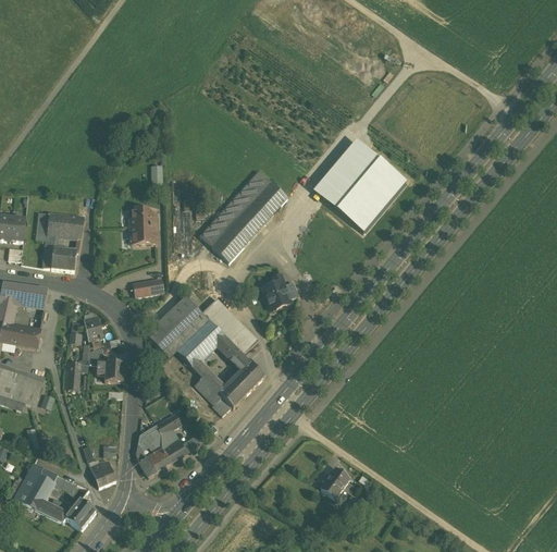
[(322,197),(364,146),(356,139),(313,189),(322,197)]
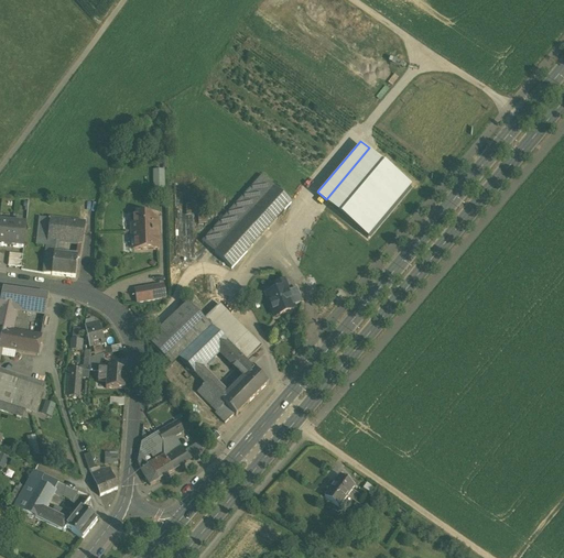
[(326,199),(368,233),(411,183),(369,148),(326,199)]
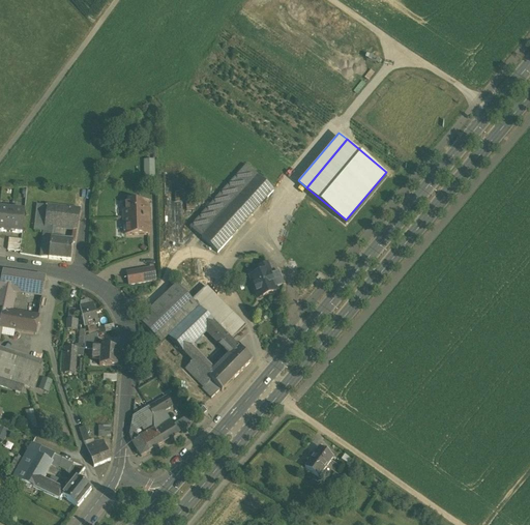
[(145,172),(155,172),(155,155),(145,154),(145,172)]
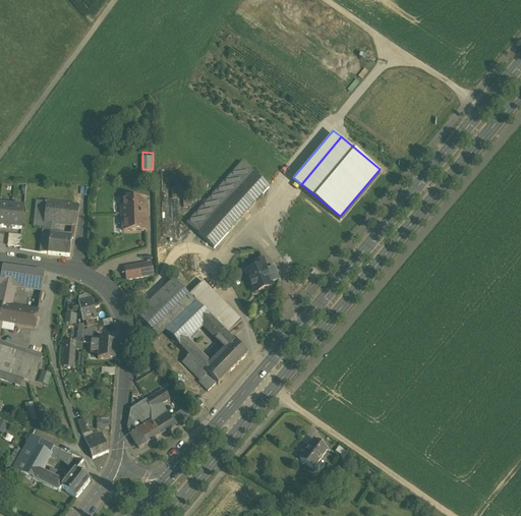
[(269,183),(241,159),(221,181),(233,192),(248,206),(269,183)]
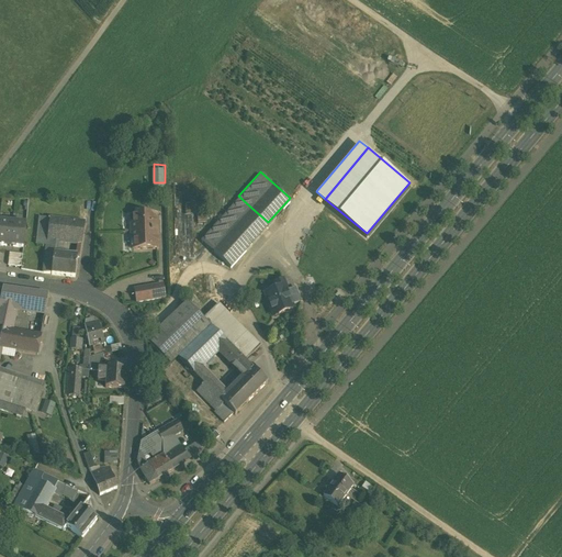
[(238,196),(201,237),(214,248),(229,232),(251,208),(238,196)]
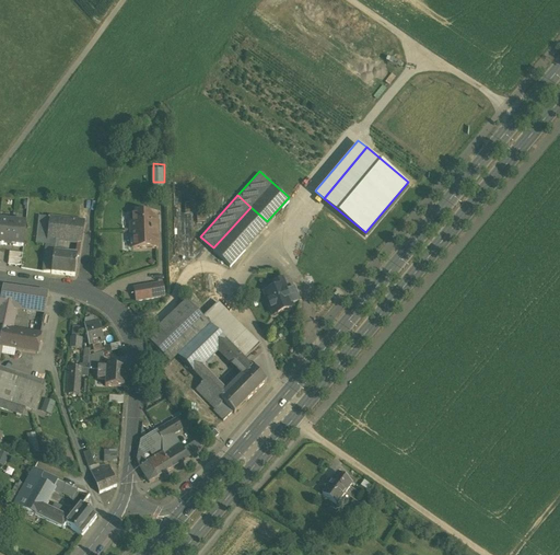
[(251,207),(229,231),(245,245),(267,221),(251,207)]
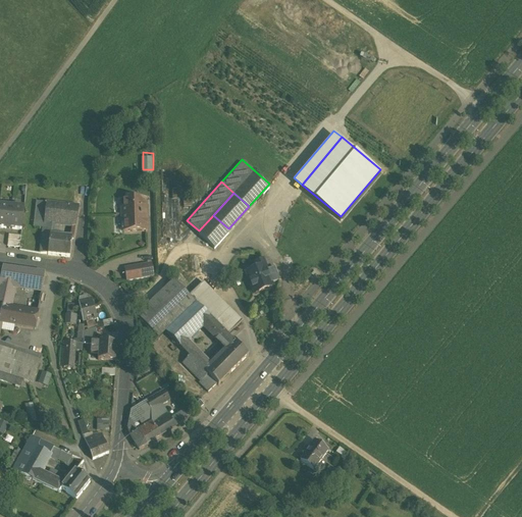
[(146,195),(123,196),(123,202),(121,204),(121,211),(146,210),(146,195)]
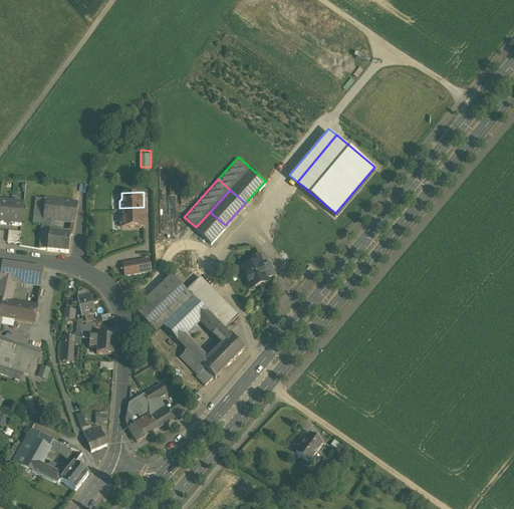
[(45,195),(36,194),(35,207),(43,208),(45,195)]
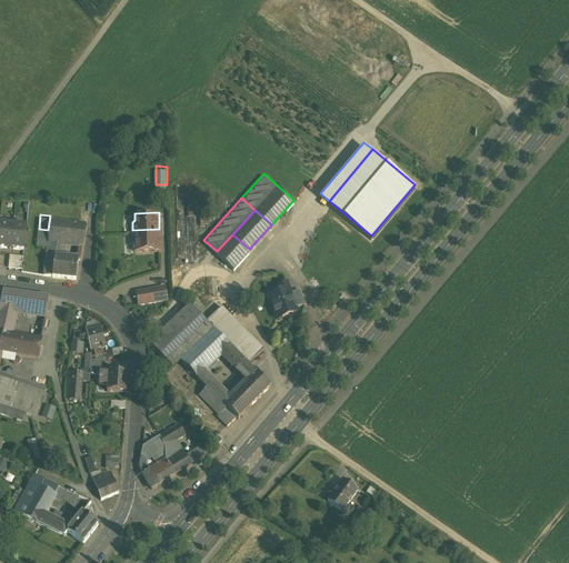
[(59,217),(50,215),(48,230),(45,263),(53,264),(55,251),(56,251),(57,239),(59,217)]
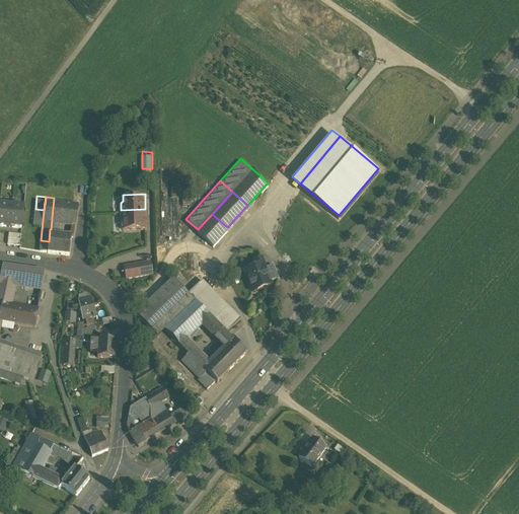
[(78,201),(54,198),(52,218),(75,220),(78,201)]
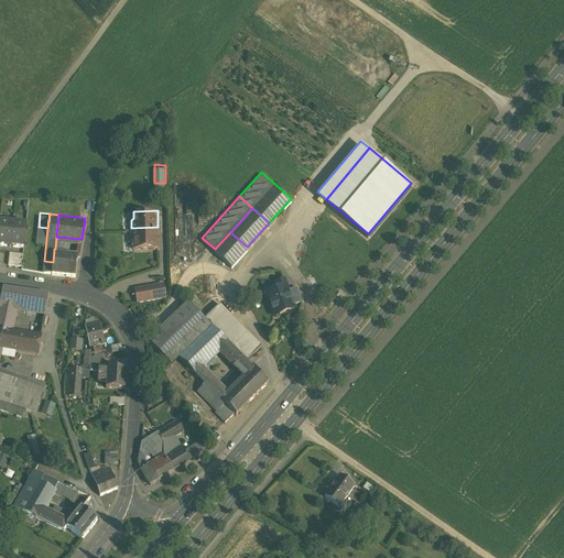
[(12,218),(0,216),(0,240),(10,241),(12,218)]
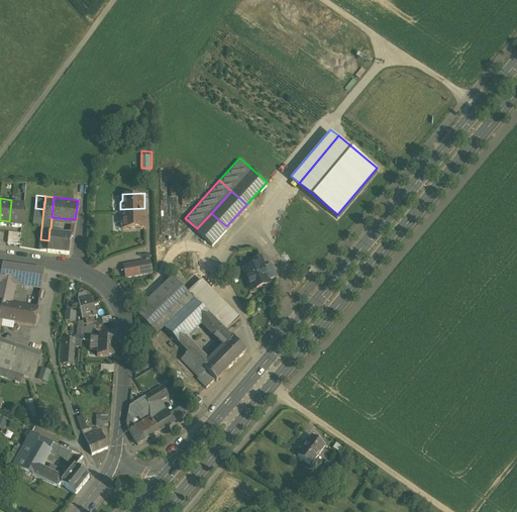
[(23,201),(11,200),(9,221),(21,223),(23,201)]
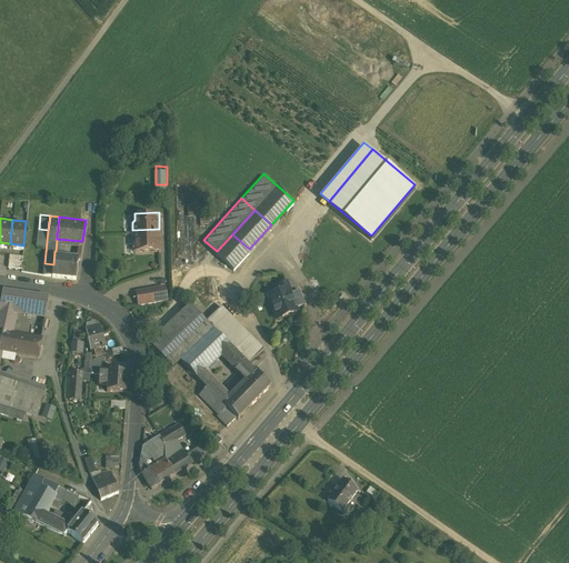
[(159,229),(132,230),(132,237),(136,239),(136,247),(160,245),(159,229)]
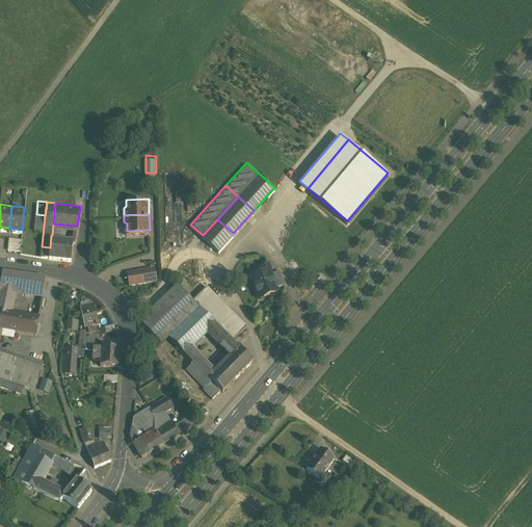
[(217,219),(203,235),(217,248),(233,233),(217,219)]
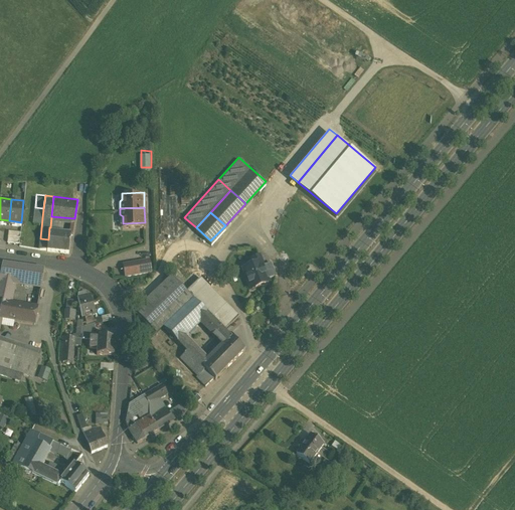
[(50,227),(49,227),(48,239),(47,245),(47,246),(68,248),(70,229),(50,227)]
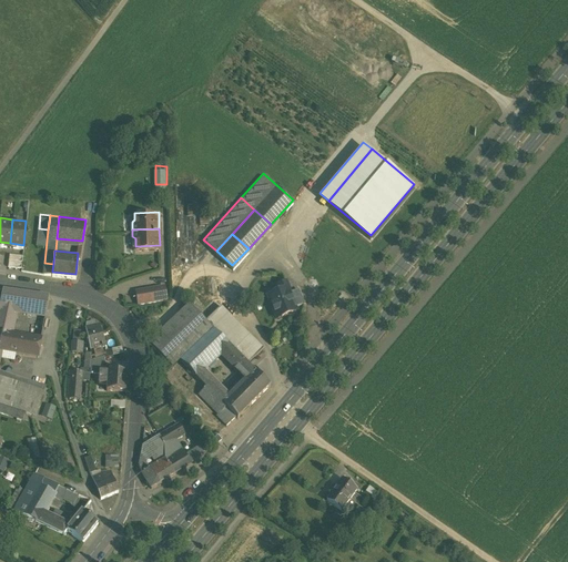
[(286,277),(277,282),(280,287),(269,292),(277,314),(295,306),(294,303),(288,289),(287,285),(288,284),(286,277)]
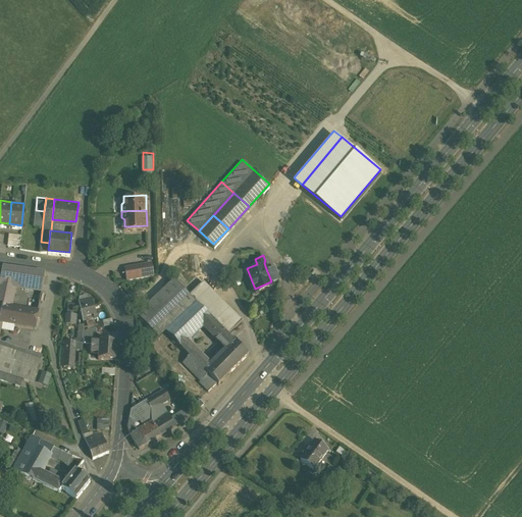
[(151,259),(124,264),(127,276),(153,272),(151,259)]
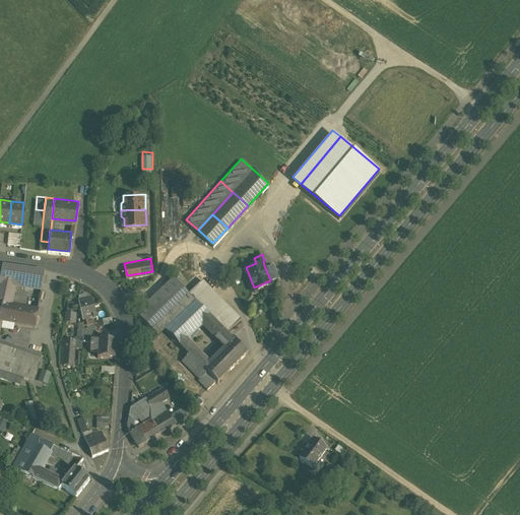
[(11,262),(2,261),(0,272),(0,274),(8,276),(11,262)]
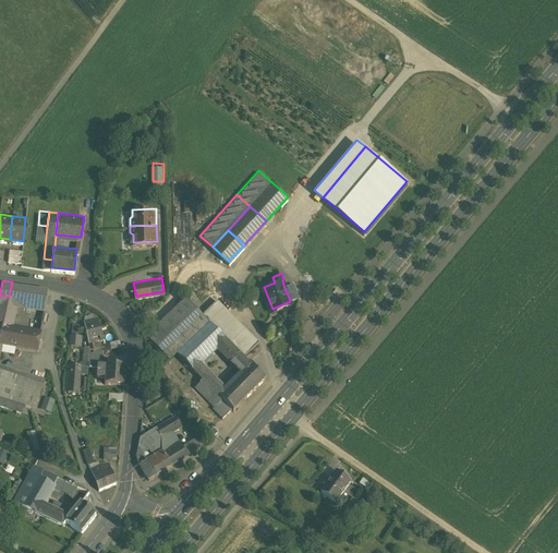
[(48,287),(12,281),(9,297),(8,303),(17,304),(45,309),(48,287)]
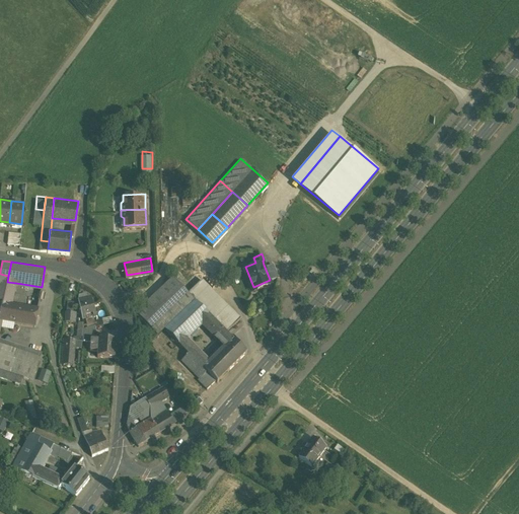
[(273,262),(264,265),(269,277),(278,274),(273,262)]
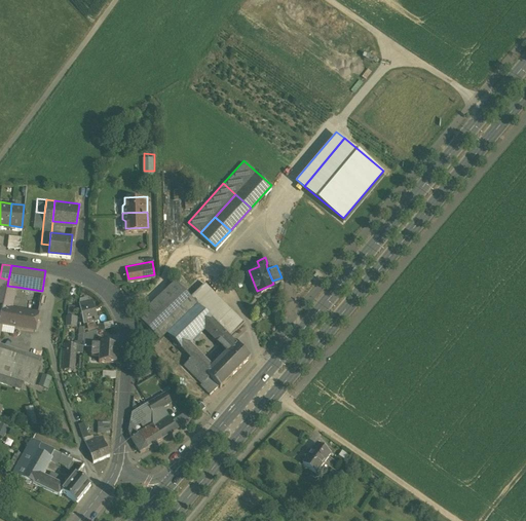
[(8,280),(0,277),(0,300),(4,302),(7,286),(8,280)]
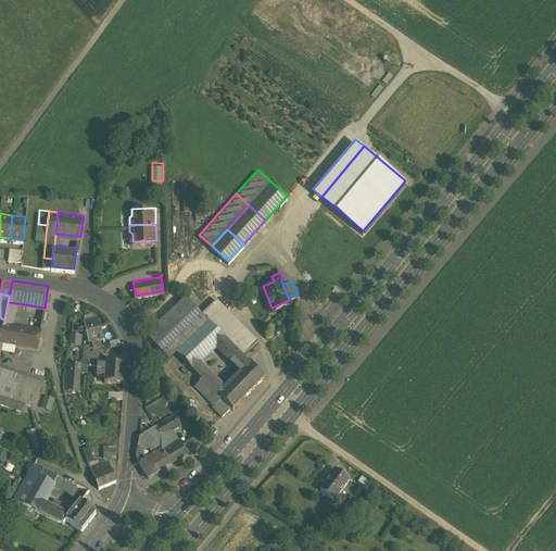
[(185,293),(146,332),(168,355),(176,348),(175,347),(177,335),(202,311),(185,293)]
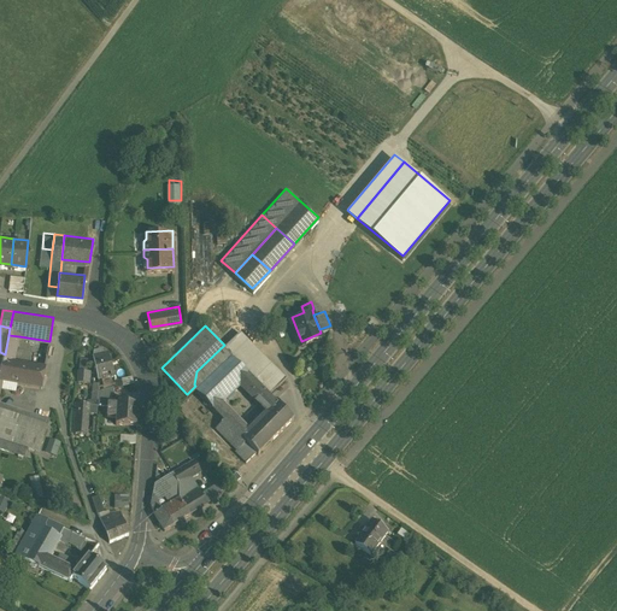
[(286,371),(241,327),(224,345),(248,369),(269,389),(286,371)]
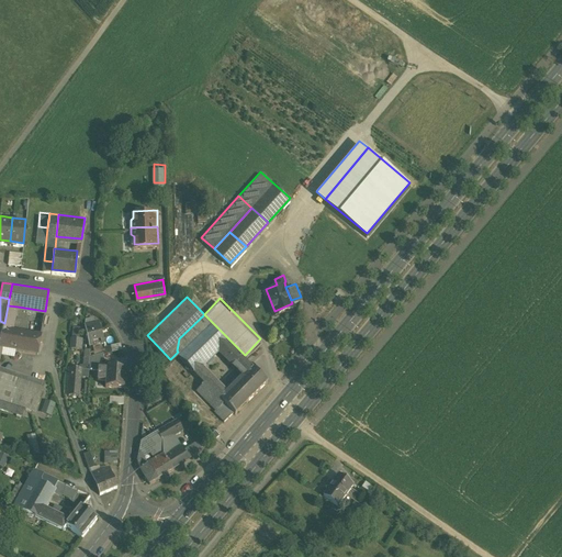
[(18,307),(8,305),(4,323),(3,325),(13,326),(18,307)]
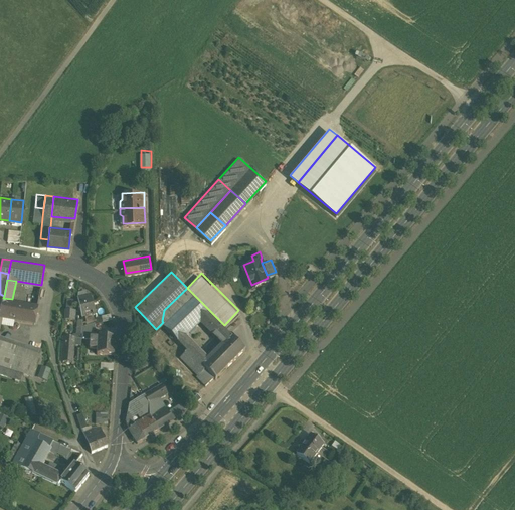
[(187,288),(164,310),(162,321),(163,322),(177,337),(178,336),(178,337),(183,332),(199,316),(207,308),(187,288)]
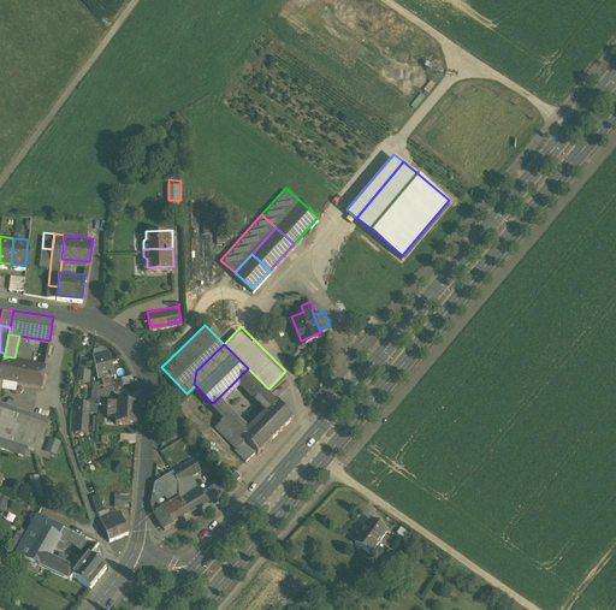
[(108,348),(93,351),(98,369),(101,369),(112,366),(108,348)]
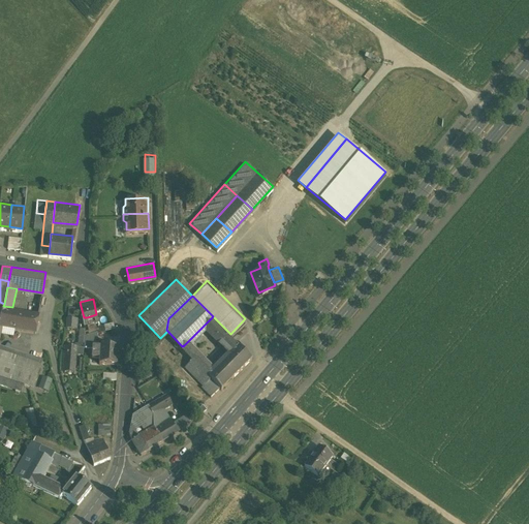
[(68,303),(67,324),(78,324),(79,303),(68,303)]
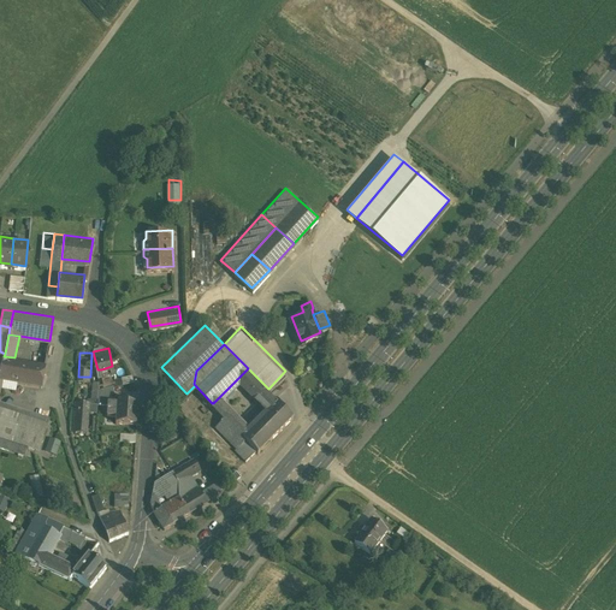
[(4,356),(3,356),(0,367),(0,374),(1,375),(18,378),(21,359),(15,357),(4,356)]
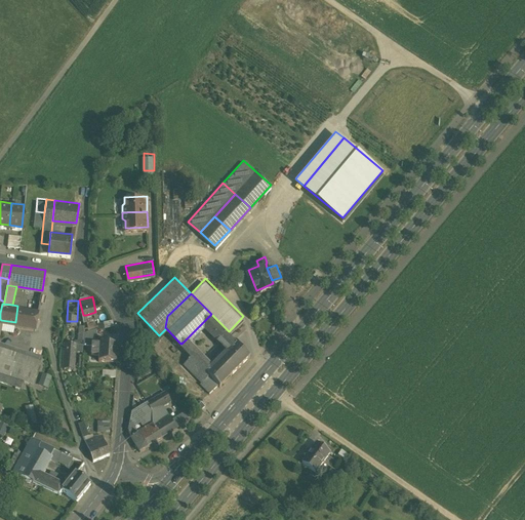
[(38,309),(17,306),(15,322),(36,325),(38,309)]
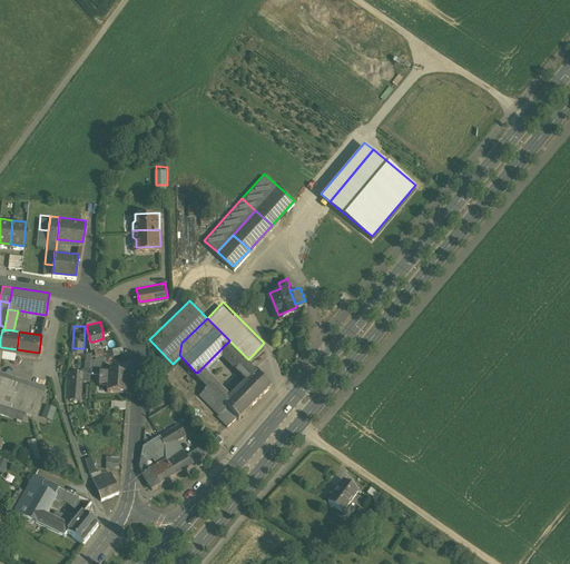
[(106,346),(104,338),(94,342),(95,348),(106,346)]
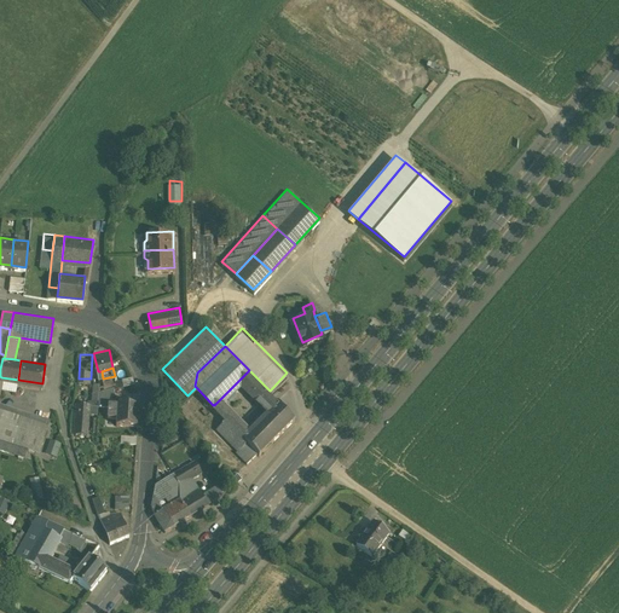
[(270,391),(249,370),(239,380),(262,402),(271,393),(270,391)]
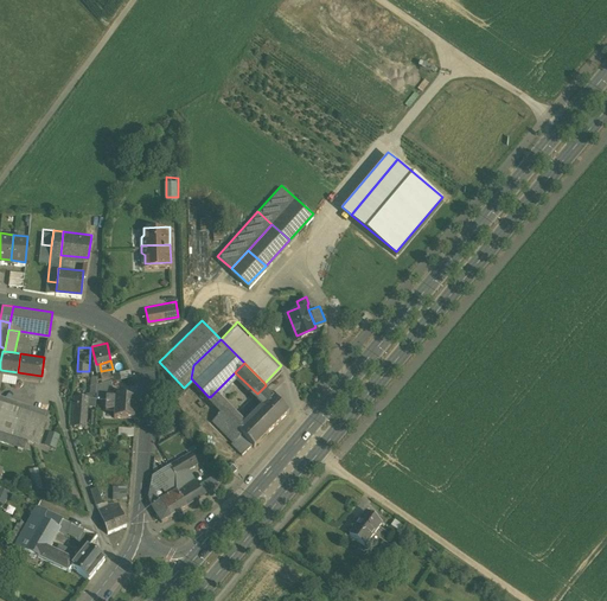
[(115,376),(97,381),(96,395),(106,395),(107,392),(112,392),(113,384),(115,384),(115,376)]
